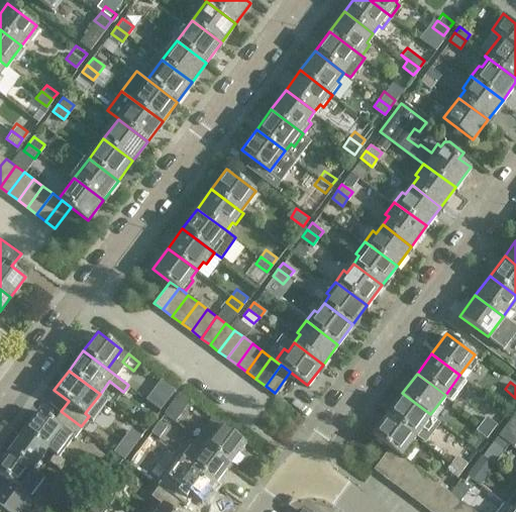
[(168,410),(180,418),(193,396),(181,389),(168,410)]
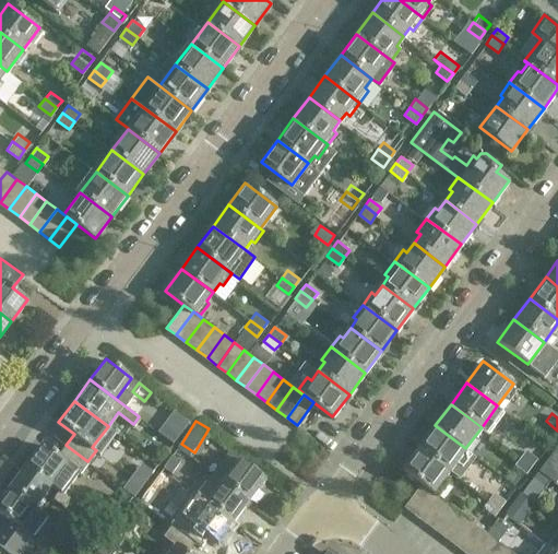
[(465,448),(435,425),(419,447),(450,469),(465,448)]
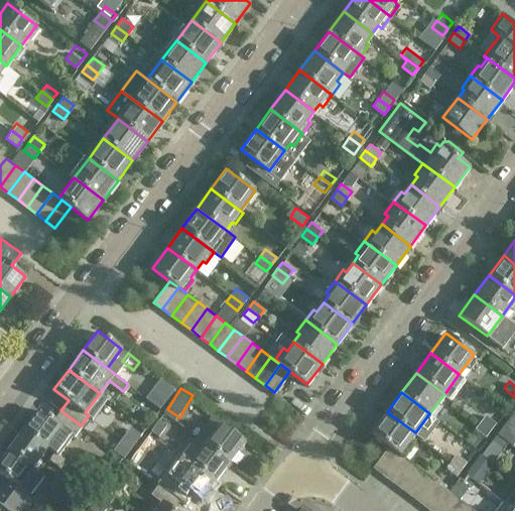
[(39,409),(24,429),(48,446),(62,427),(74,435),(81,425),(60,410),(53,420),(39,409)]
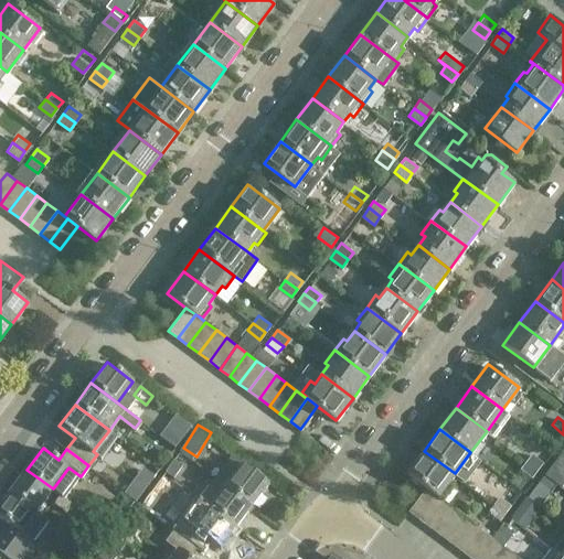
[(455,473),(424,451),(407,473),(426,486),(436,494),(443,500),(451,486),(448,483),(455,473)]
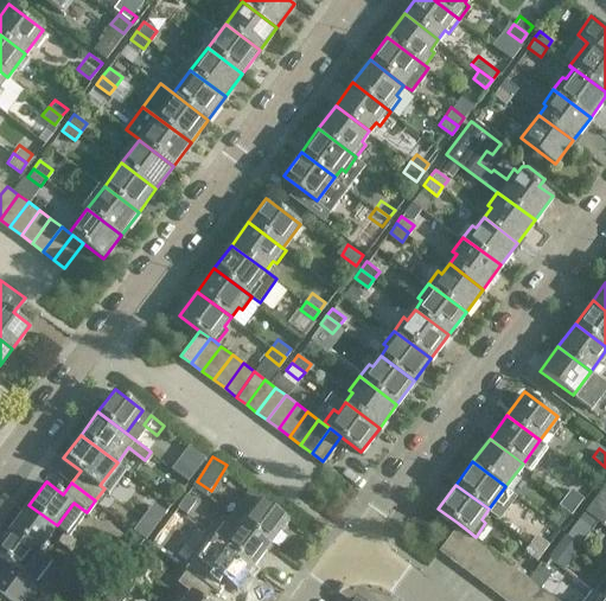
[(571,486),(565,494),(578,504),(584,497),(571,486)]
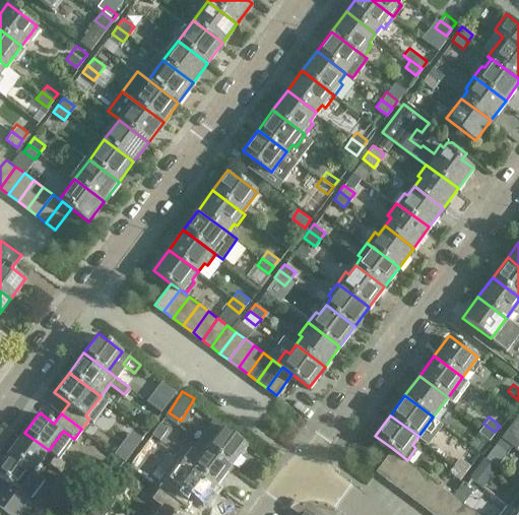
[(518,420),(515,417),(500,437),(511,445),(518,434),(518,420)]
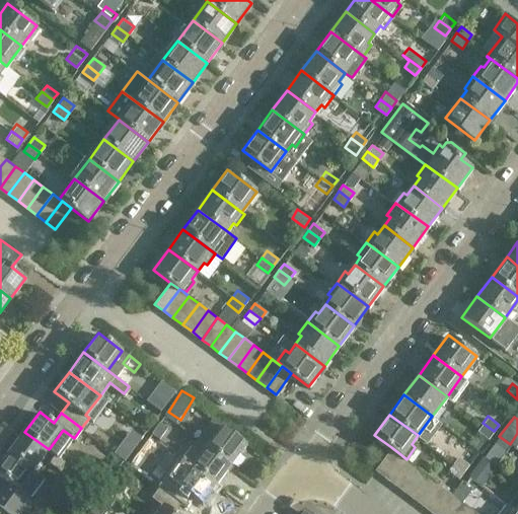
[(477,430),(489,438),(494,431),(483,423),(477,430)]
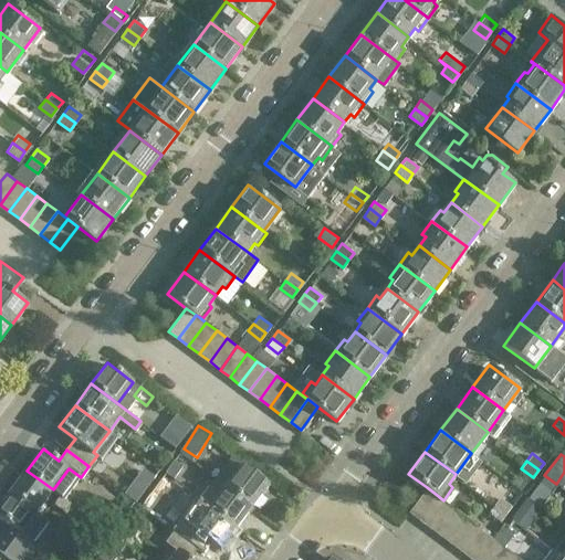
[(268,483),(242,464),(226,485),(252,505),(268,483)]
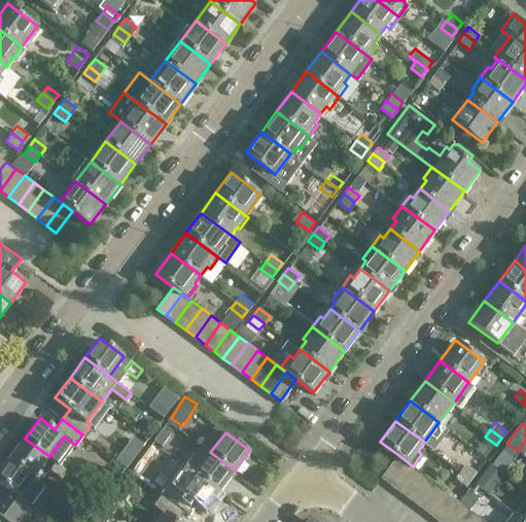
[(49,456),(25,439),(10,458),(35,477),(49,456)]
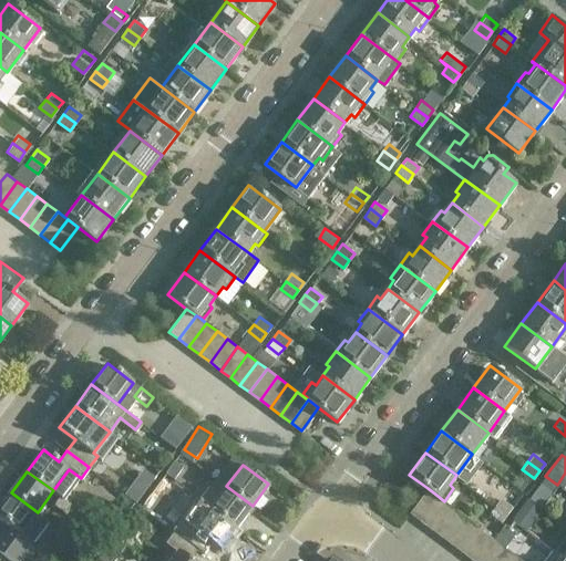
[(545,476),(530,497),(541,507),(557,485),(545,476)]
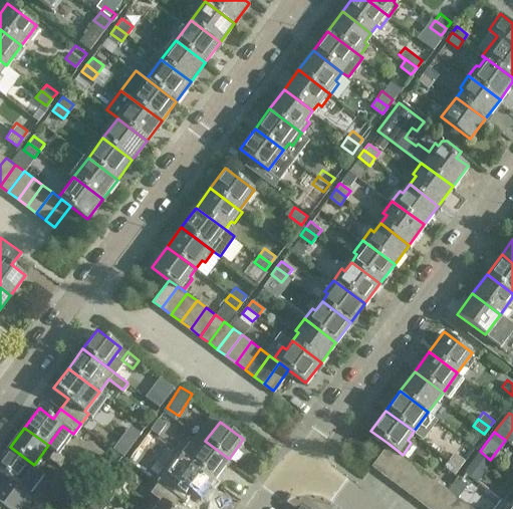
[(229,459),(205,441),(191,460),(215,478),(229,459)]
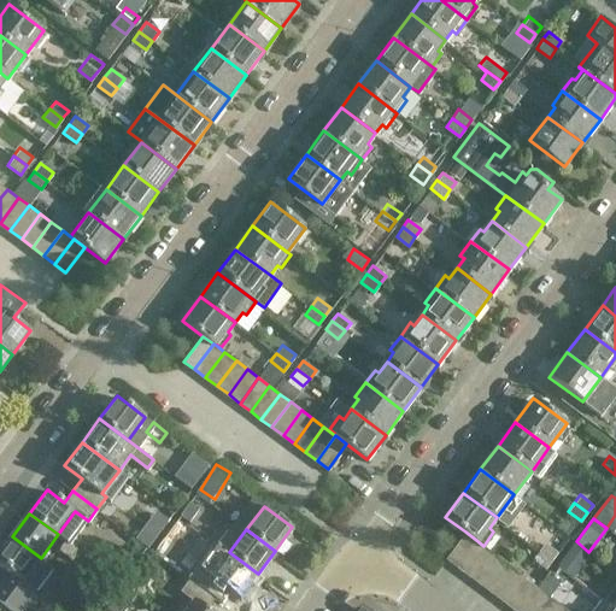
[(465,532),(446,557),(457,565),(476,540),(465,532)]
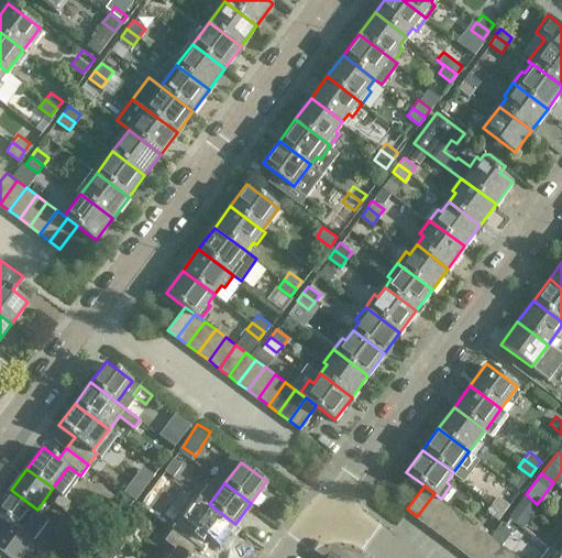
[(37,510),(11,490),(0,504),(0,515),(11,524),(2,534),(25,550),(50,518),(37,510)]
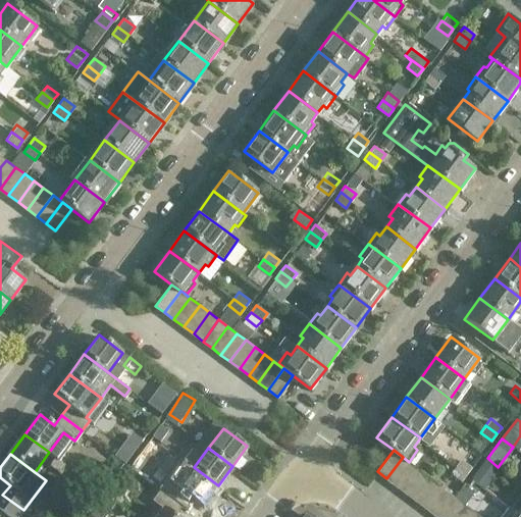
[(60,473),(66,465),(55,457),(49,464),(60,473)]
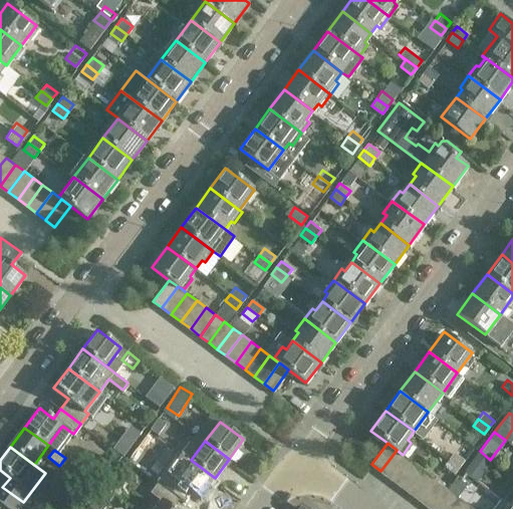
[(397,450),(380,471),(391,479),(407,457),(403,455),(397,450)]
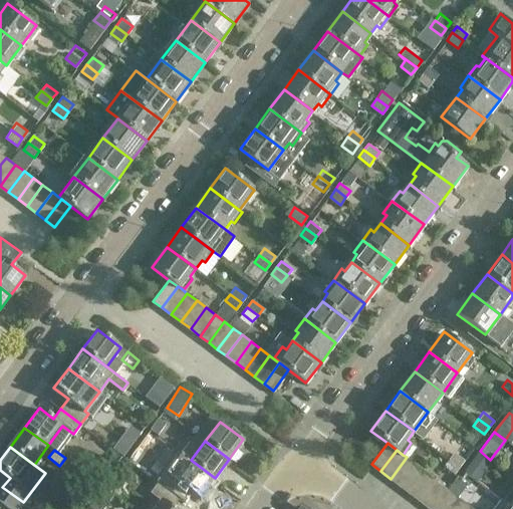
[(454,452),(449,458),(459,466),(464,459),(454,452)]
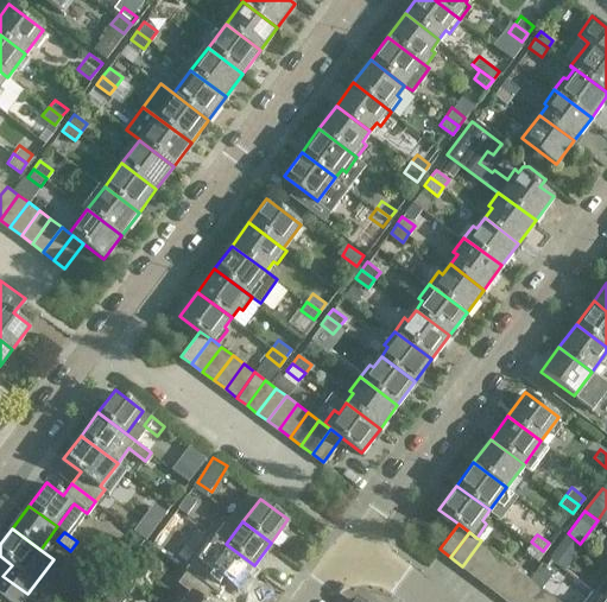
[(481,540),(462,566),(472,574),(491,549),(481,540)]
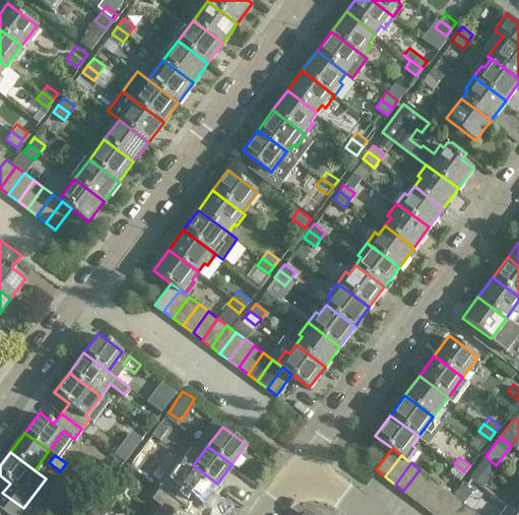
[(448,470),(459,478),(464,471),(454,463),(448,470)]
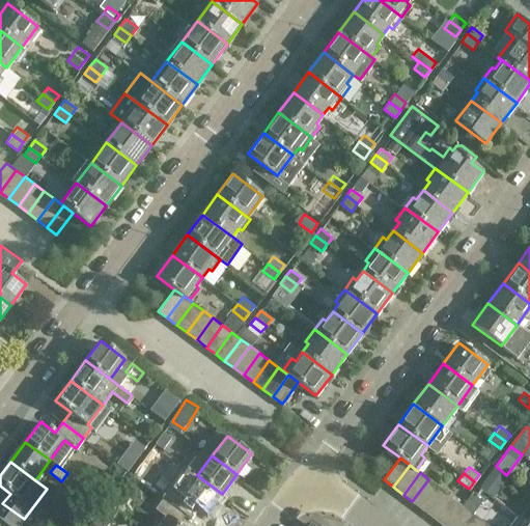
[(222,494),(197,475),(182,496),(171,488),(163,498),(184,514),(192,503),(206,515),(222,494)]
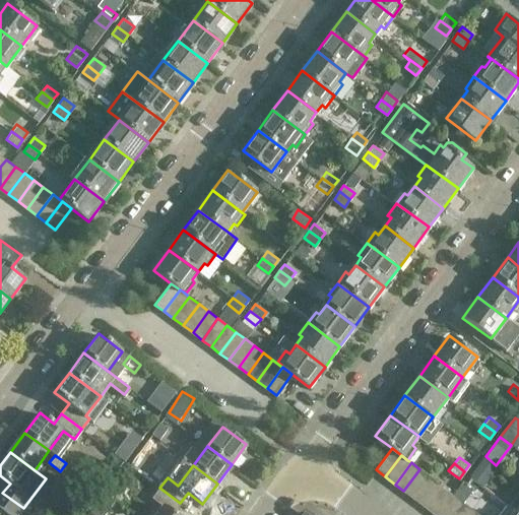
[(419,469),(403,491),(412,498),(429,476),(419,469)]
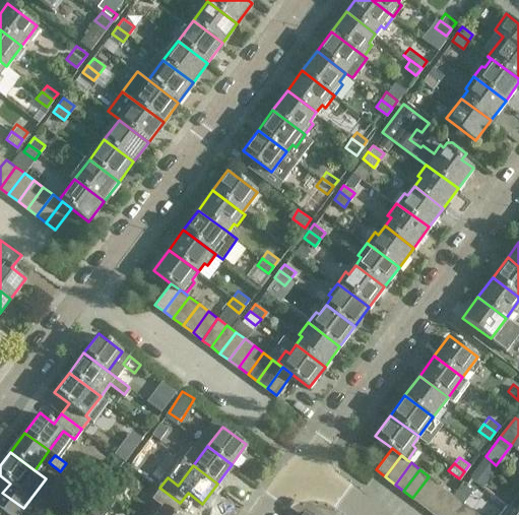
[(476,469),(471,476),(481,485),(487,477),(476,469)]
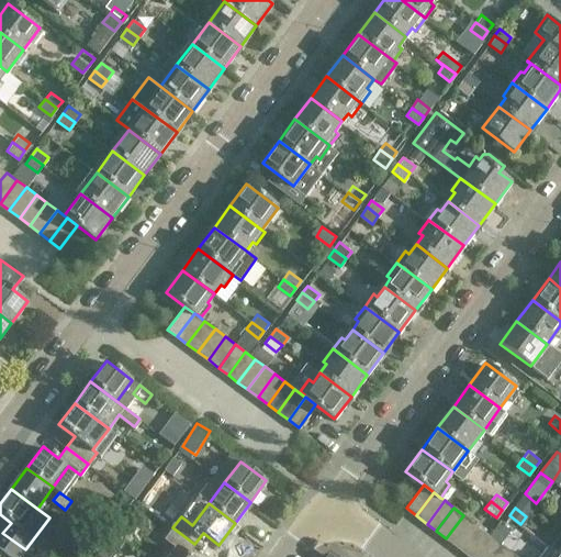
[(463,515),(446,538),(457,546),(474,523),(463,515)]
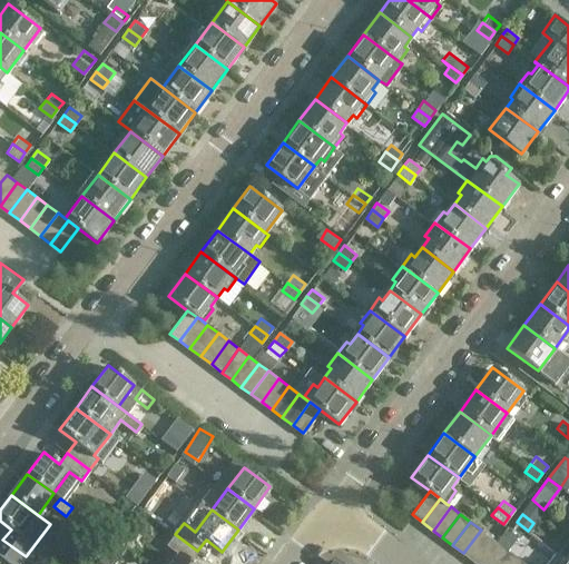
[(481,530),(463,553),(473,561),(491,537),(481,530)]
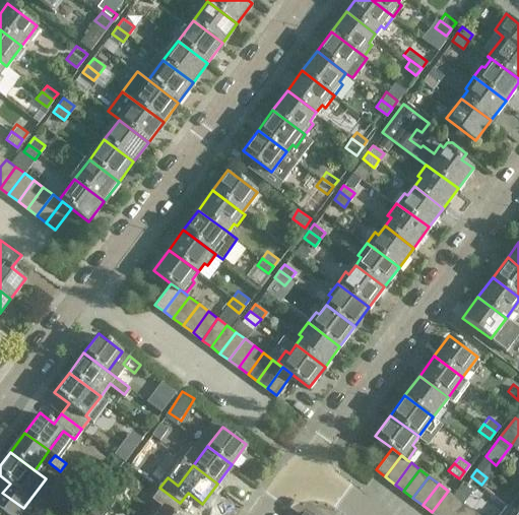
[(180,503),(159,488),(152,498),(163,506),(155,514),(176,514),(173,513),(180,503)]
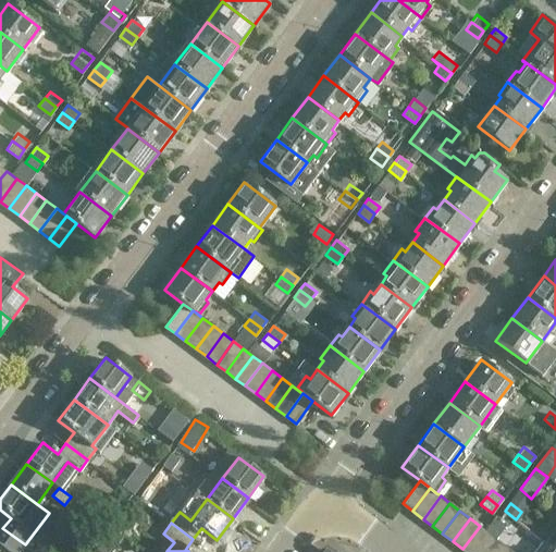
[(480,526),(462,549),(467,551),(476,551),(490,534),(480,526)]
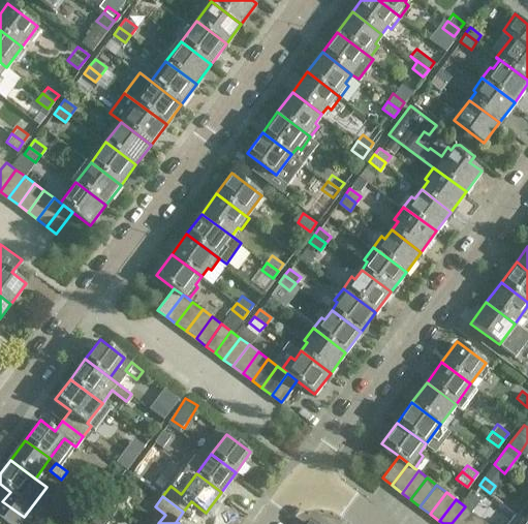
[(0,515),(12,523),(18,523),(24,517),(2,501),(0,504),(0,515)]
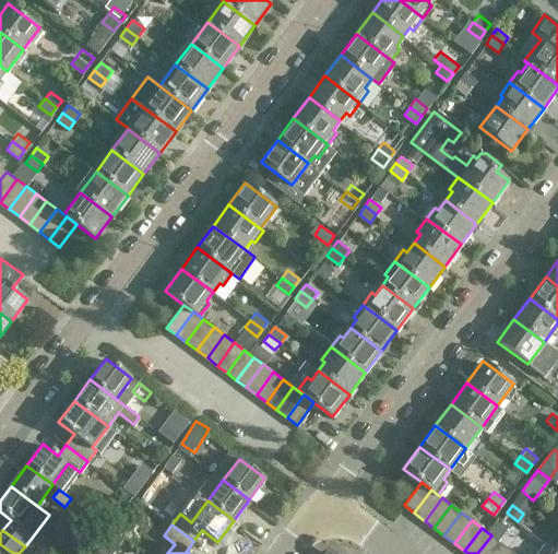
[(491,535),(477,553),(493,553),(501,543),(491,535)]
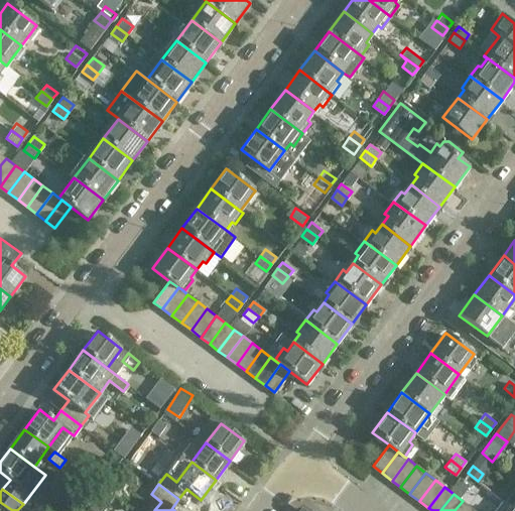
[(504,500),(495,510),(514,510),(514,508),(507,503),(504,500)]
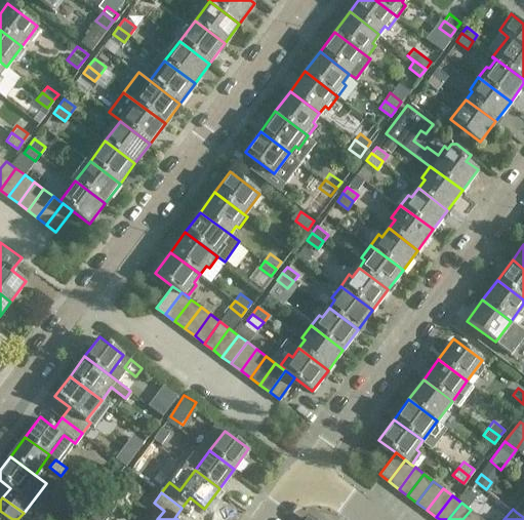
[(471,510),(462,519),(477,519),(481,516),(471,510)]
